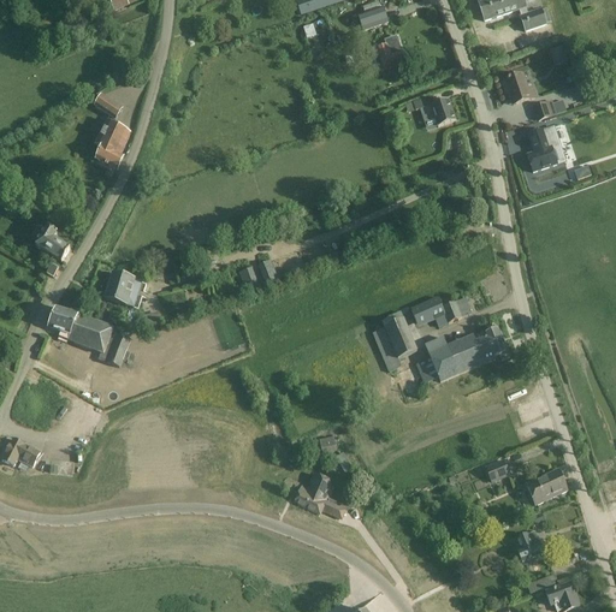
[(114,10),(130,4),(128,0),(104,0),(107,7),(112,5),(114,10)]
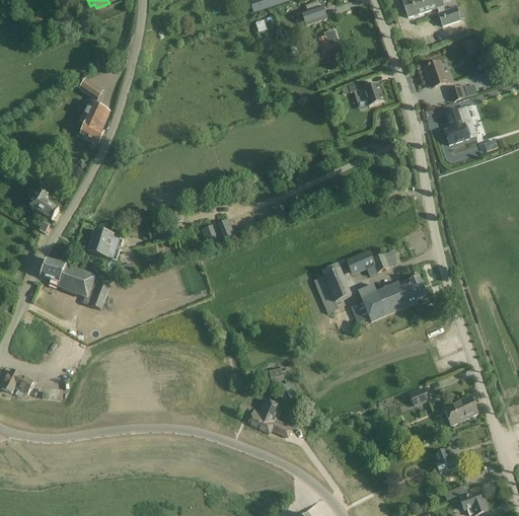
[(258,0),(262,8),(286,0),(258,0)]
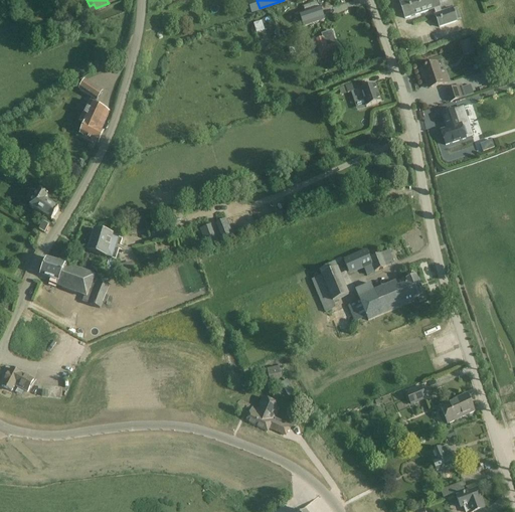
[(458,19),(458,18),(453,5),(450,6),(442,9),(440,5),(441,5),(439,0),(399,0),(405,15),(434,6),(436,11),(434,12),(439,26),(453,21),(458,19)]
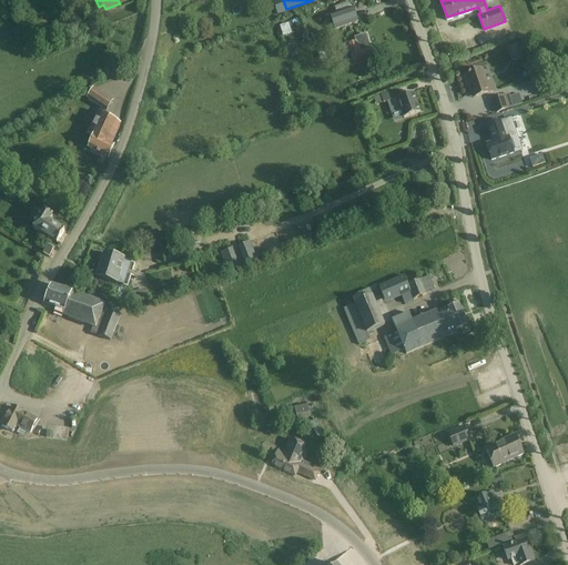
[(335,27),(357,19),(353,6),(331,13),(335,27)]
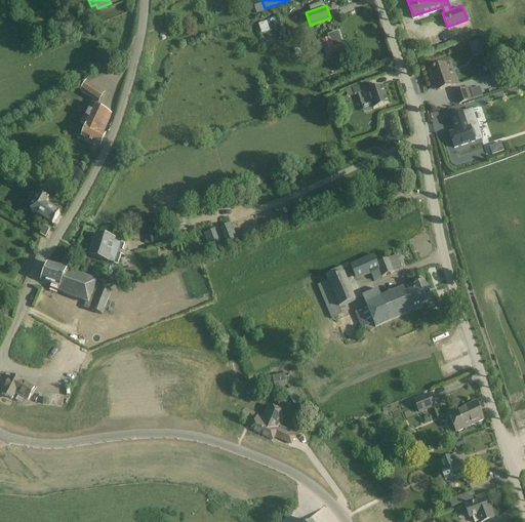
[(326,58),(346,51),(338,29),(328,32),(329,37),(320,40),(326,58)]
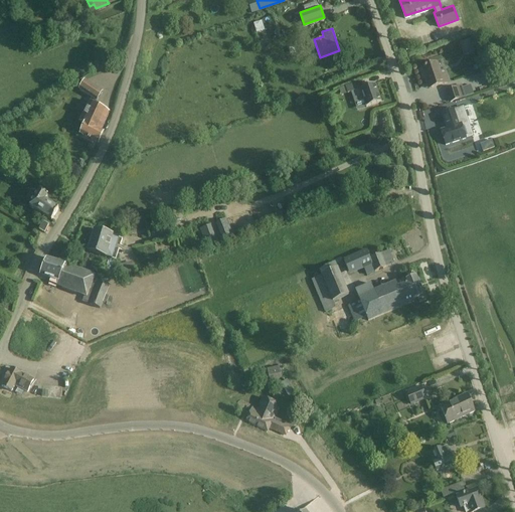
[(465,51),(475,48),(470,36),(461,39),(465,51)]
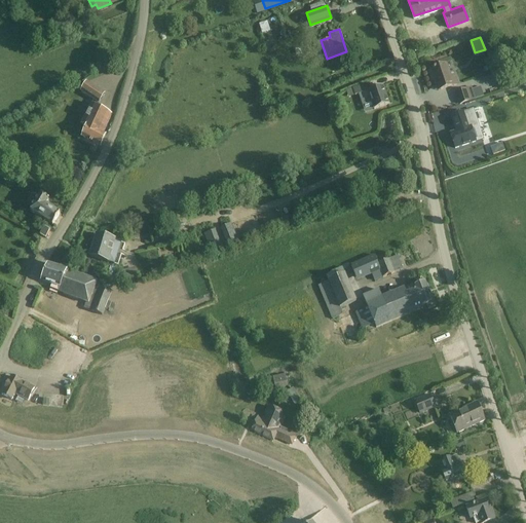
[(434,75),(437,81),(439,80),(441,87),(457,81),(455,75),(452,76),(447,61),(431,67),(431,68),(430,68),(429,70),(430,75),(433,75),(434,75)]
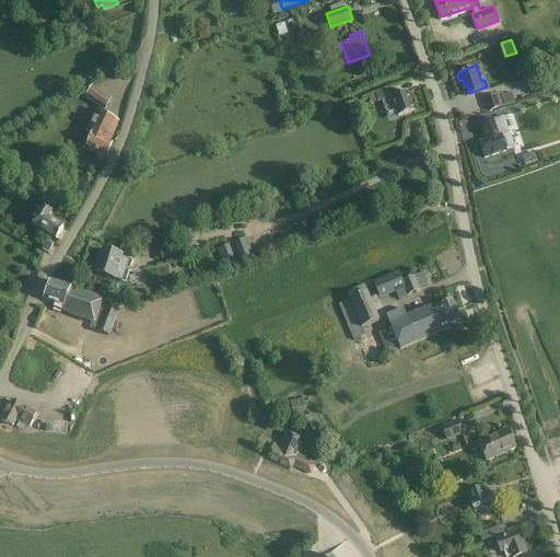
[(86,95),(105,107),(112,96),(93,85),(86,95)]
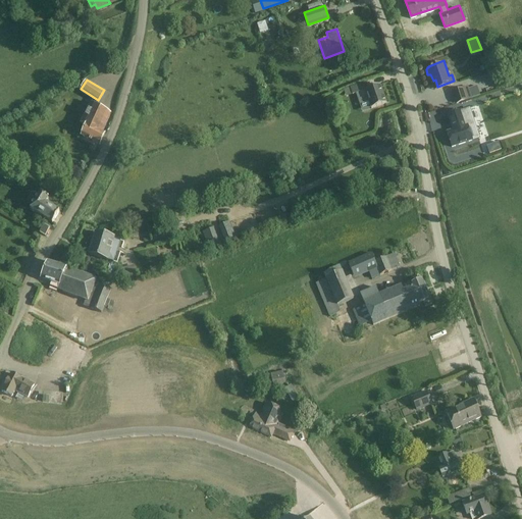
[(366,80),(351,85),(344,88),(346,95),(365,88),(371,106),(386,101),(380,83),(368,87),(366,80)]
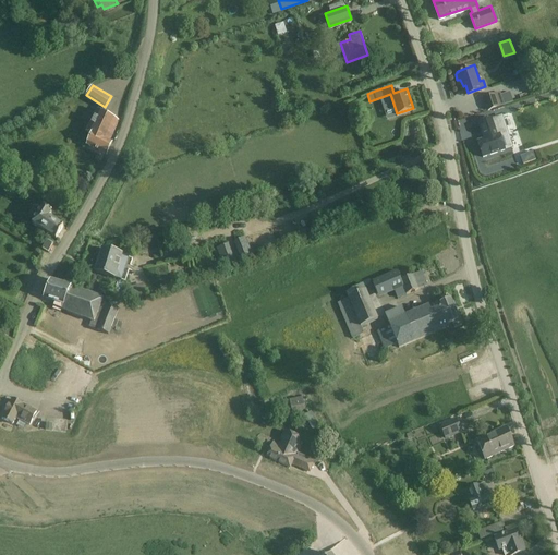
[(483,95),(487,109),(505,104),(500,89),(483,95)]
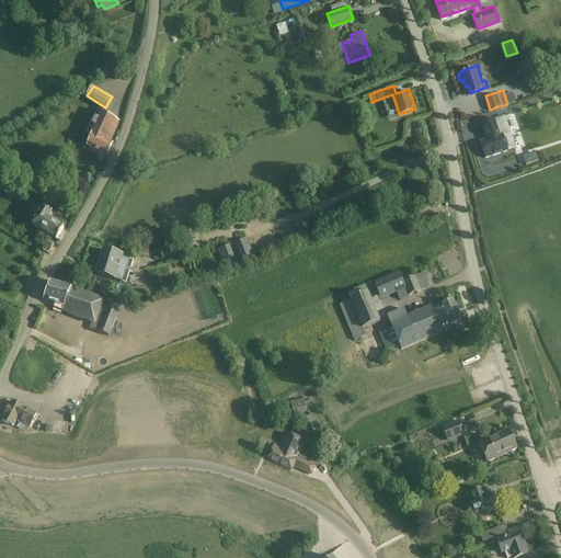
[(93,134),(89,144),(107,151),(113,138),(110,137),(118,118),(96,109),(88,132),(93,134)]
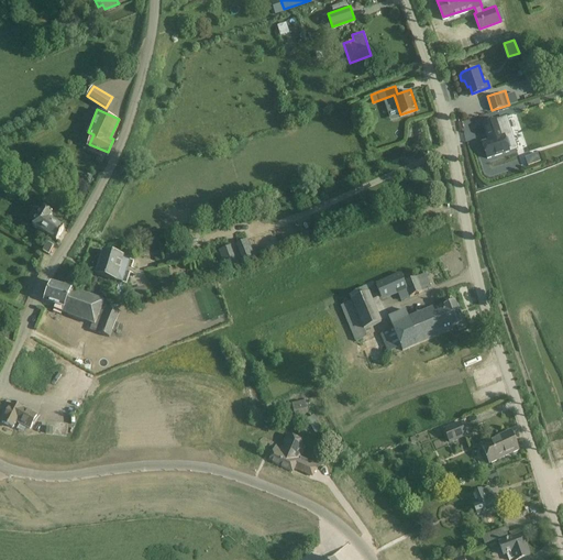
[(487,155),(509,149),(504,132),(503,133),(497,116),(483,121),(488,138),(483,140),(487,155)]
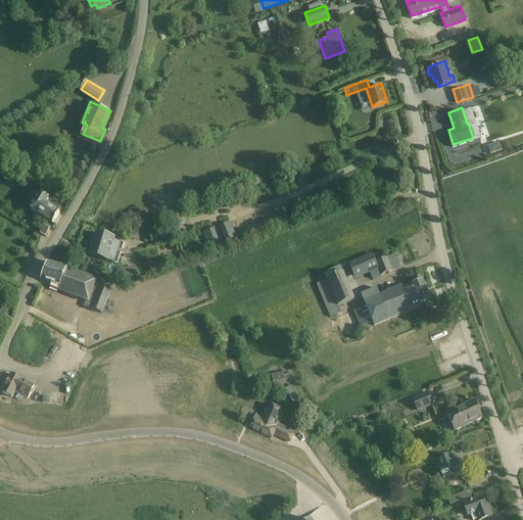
[(488,143),(491,151),(503,147),(500,139),(488,143)]
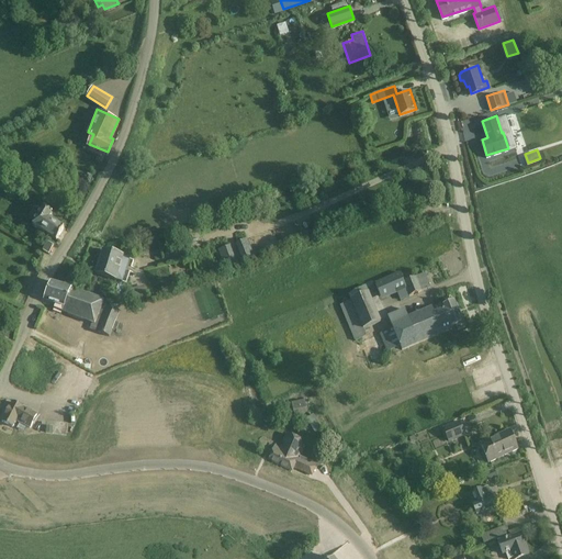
[(32,223),(56,237),(64,224),(49,216),(53,212),(43,207),(32,223)]
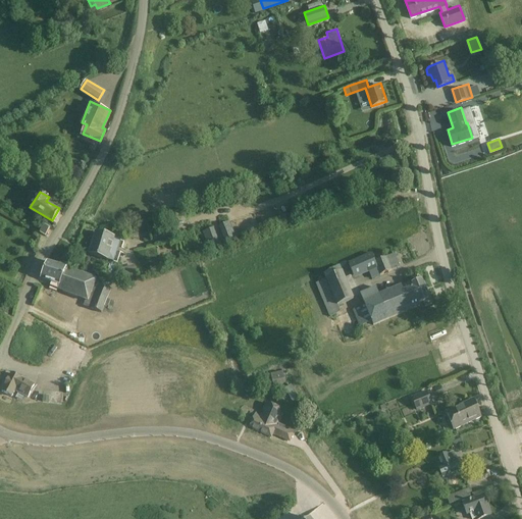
[(44,223),(40,230),(46,234),(50,226),(44,223)]
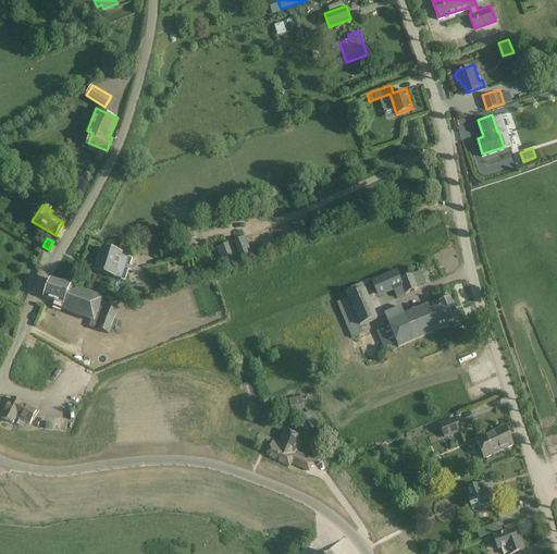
[(128,254),(122,253),(102,245),(95,269),(121,278),(128,254)]
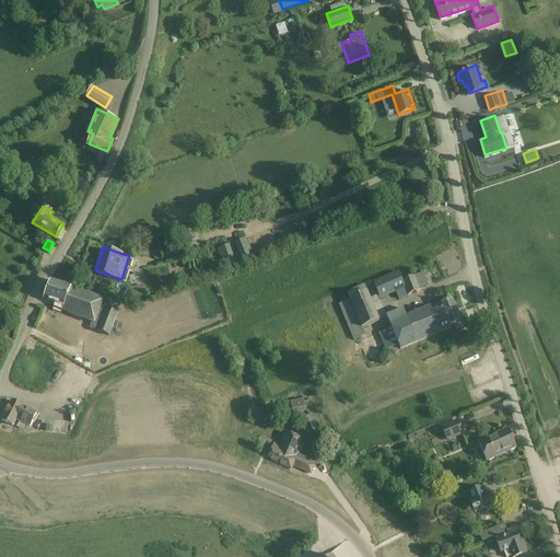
[(399,297),(430,283),(423,269),(410,275),(408,270),(400,273),(398,268),(373,279),(381,297),(396,290),(399,297)]
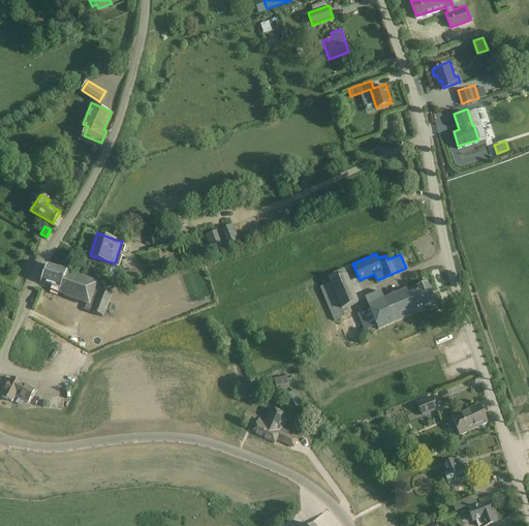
[(41,279),(60,287),(67,269),(49,261),(41,279)]
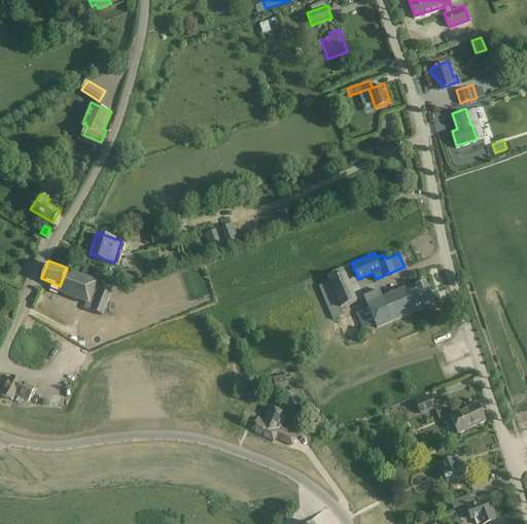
[(319,284),(332,317),(343,313),(340,307),(357,300),(343,265),(330,270),(326,274),(328,279),(319,284)]
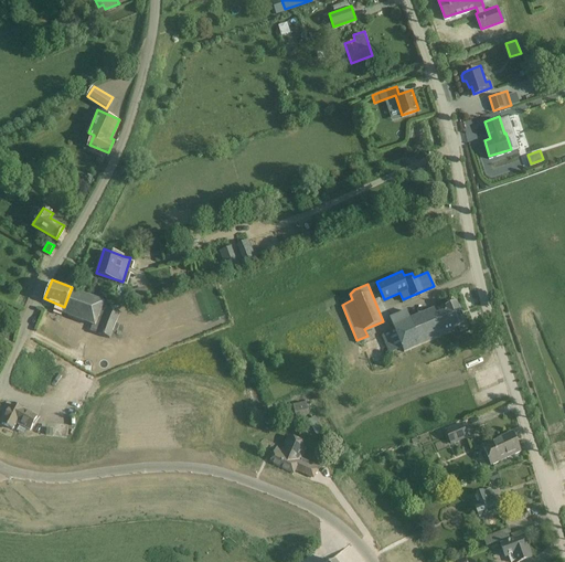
[(110,303),(105,301),(105,300),(72,287),(64,307),(62,310),(93,322),(91,329),(103,333),(100,341),(107,343),(120,311),(109,307),(110,303)]
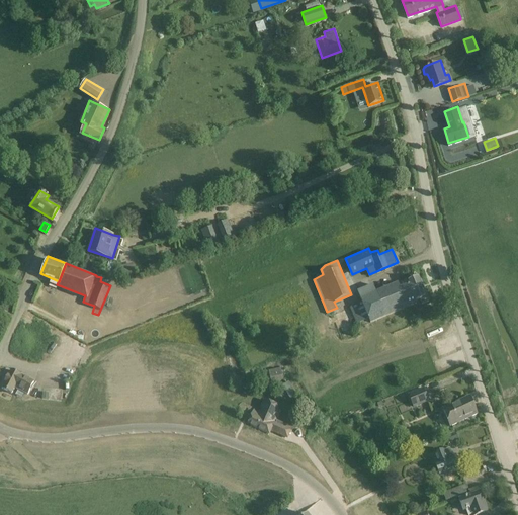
[(406,278),(390,284),(376,290),(373,282),(358,289),(362,299),(350,306),(356,322),(369,316),(370,320),(399,309),(416,301),(416,299),(420,297),(422,303),(429,299),(427,294),(419,274),(406,279),(406,278)]
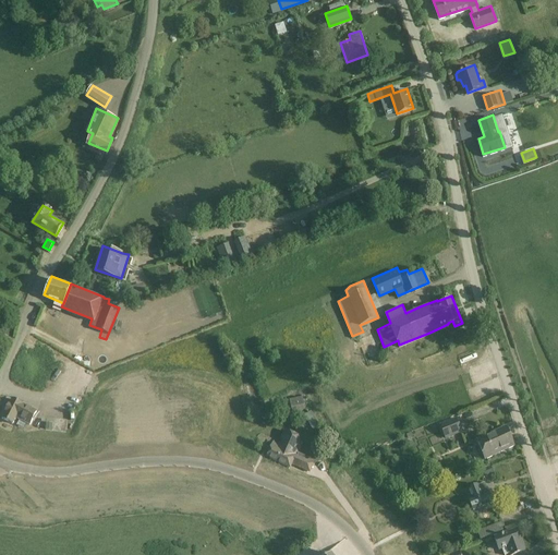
[(290,399),(274,403),(276,412),(291,407),(292,410),(305,407),(303,395),(289,397),(290,399)]
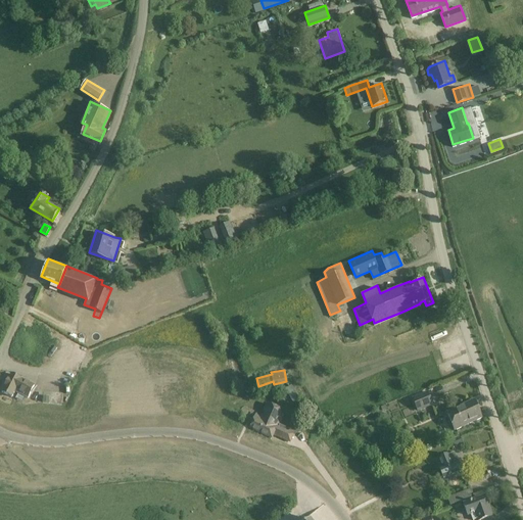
[(12,394),(15,388),(28,395),(35,383),(11,371),(2,389),(12,394)]
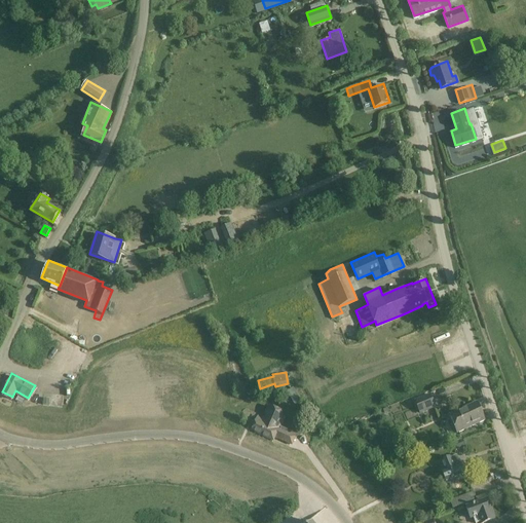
[(64,393),(43,390),(42,403),(63,405),(64,393)]
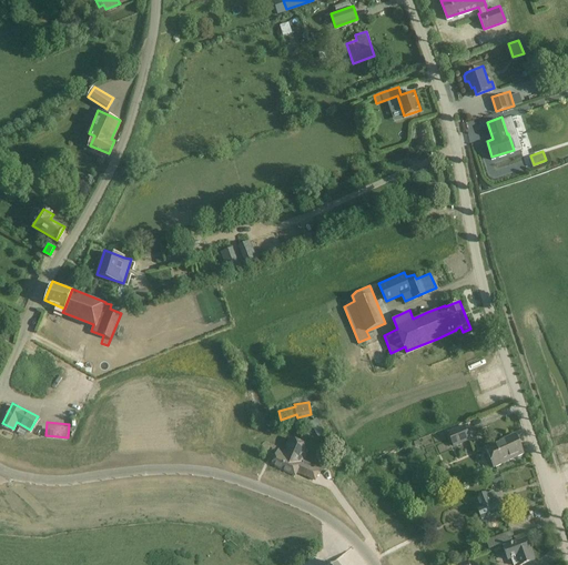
[(465,423),(447,430),(454,445),(472,437),(465,423)]
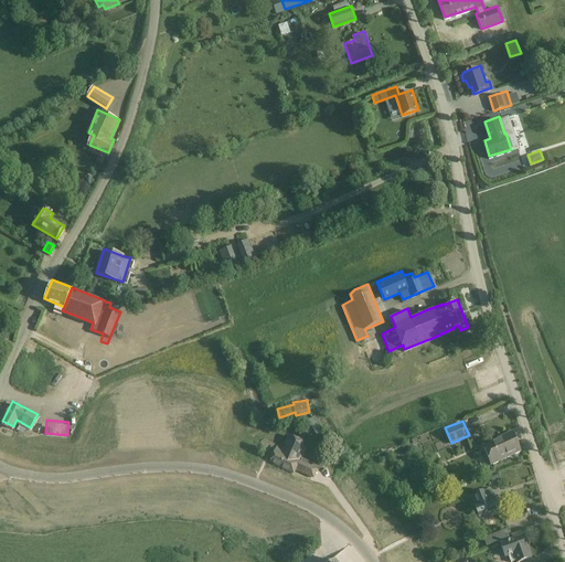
[(513,430),(483,443),(491,463),(520,449),(513,430)]
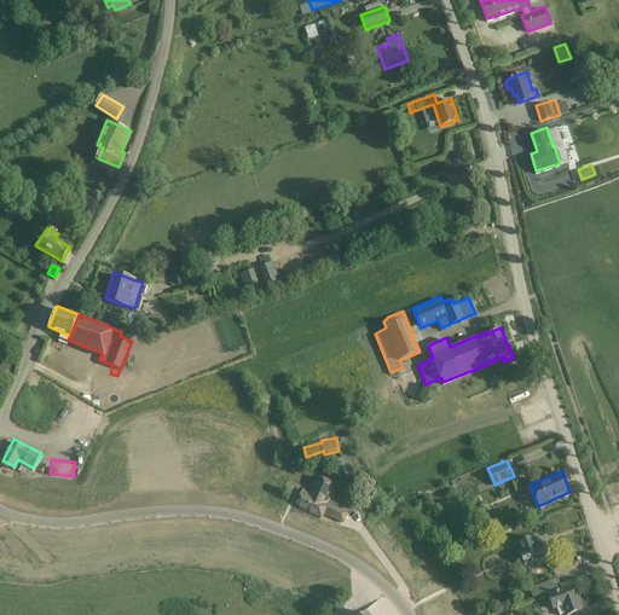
[(313,477),(311,485),(308,489),(304,487),(296,503),(322,515),(324,510),(333,515),(337,504),(331,500),(333,495),(337,487),(339,485),(316,473),(313,477)]
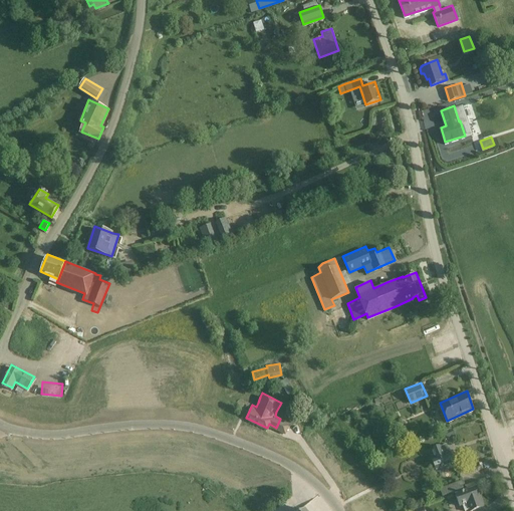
[(448,437),(456,435),(452,425),(444,428),(448,437)]
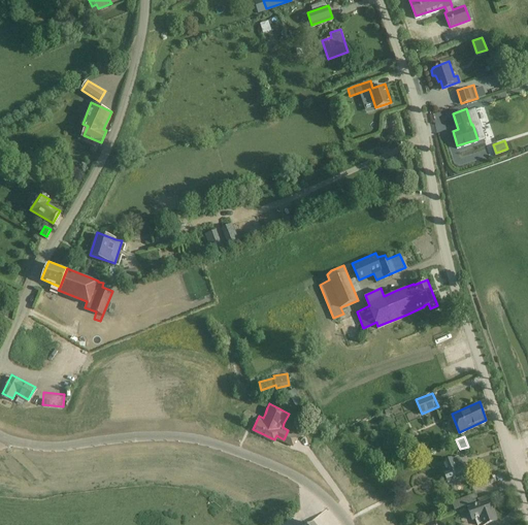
[(458,455),(440,461),(448,480),(466,472),(458,455)]
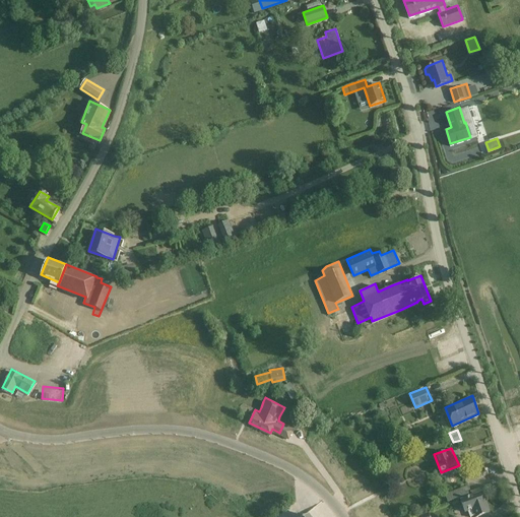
[(447,501),(471,492),(468,483),(444,493),(447,501)]
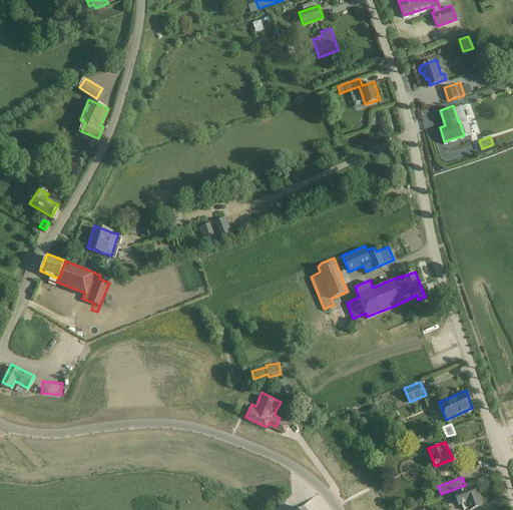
[(479,493),(477,494),(474,485),(455,492),(459,503),(462,502),(464,508),(468,507),(469,509),(483,504),(479,493)]
